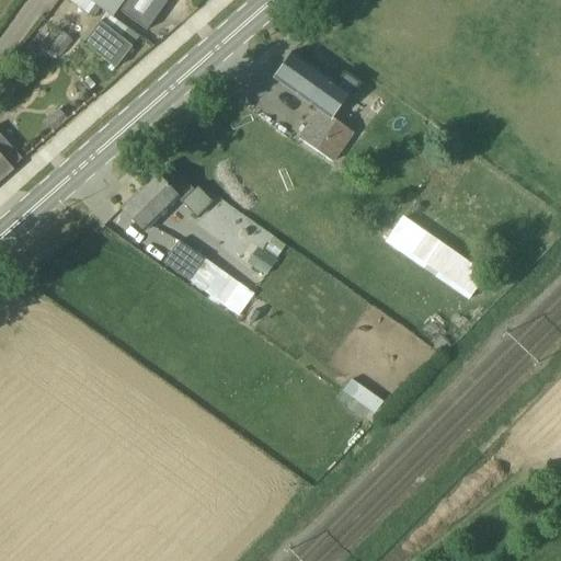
[(113,14),(119,0),(69,0),(69,1),(81,7),(83,1),(113,14)]
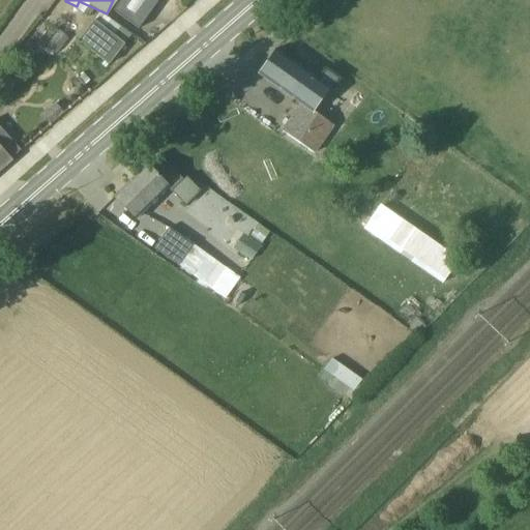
[(159,0),(121,0),(114,11),(139,29),(159,0)]
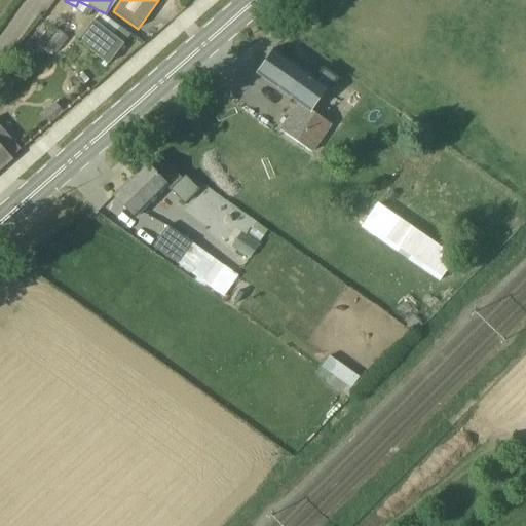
[(124,45),(94,21),(78,41),(109,65),(124,45)]
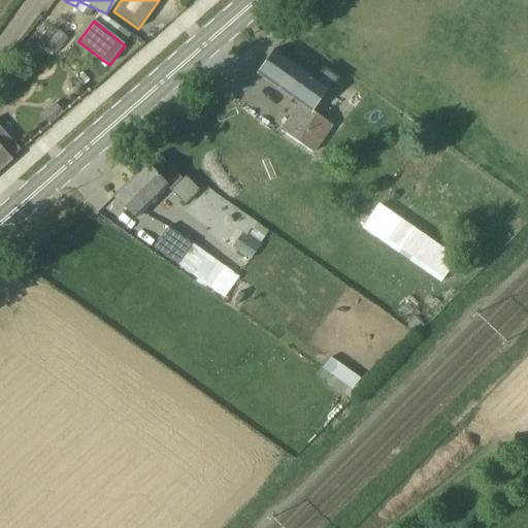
[(315,78),(291,62),(274,51),(258,73),(298,102),(278,130),(312,154),(332,126),(314,114),(337,77),(322,67),(315,78)]
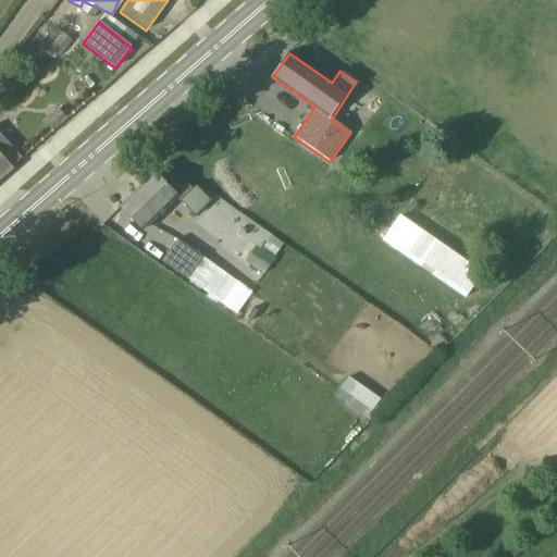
[(66,118),(58,109),(42,122),(51,132),(66,118)]
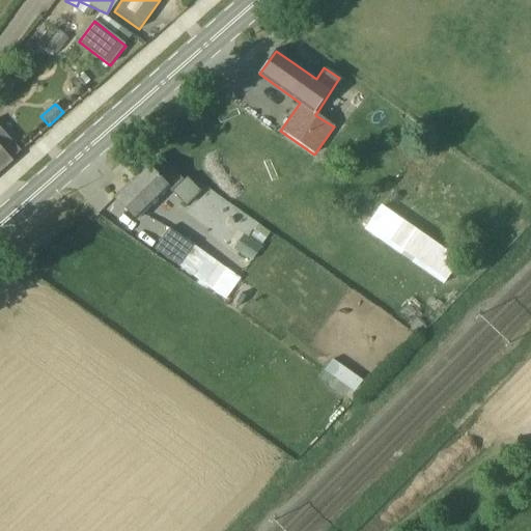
[(0,170),(12,161),(11,160),(20,151),(21,152),(22,151),(21,150),(0,127),(0,170)]
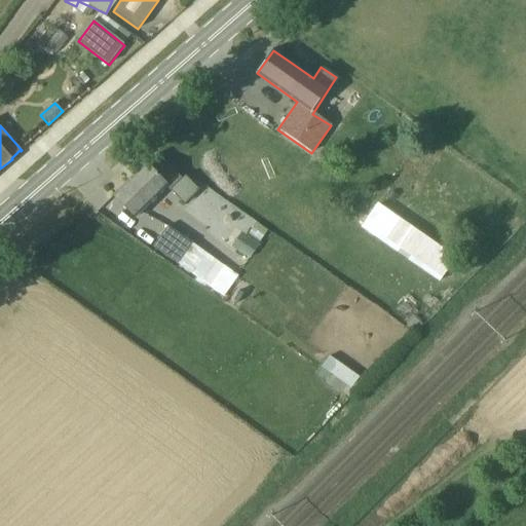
[(147,165),(145,164),(113,196),(134,217),(165,186),(168,189),(180,178),(157,154),(147,165)]
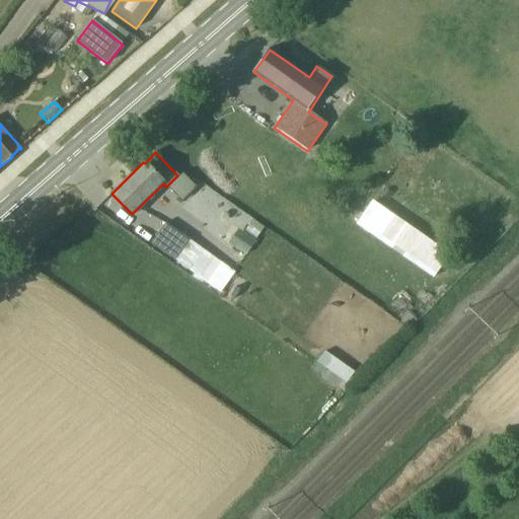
[(450,254),(373,202),(356,225),(433,279),(450,254)]
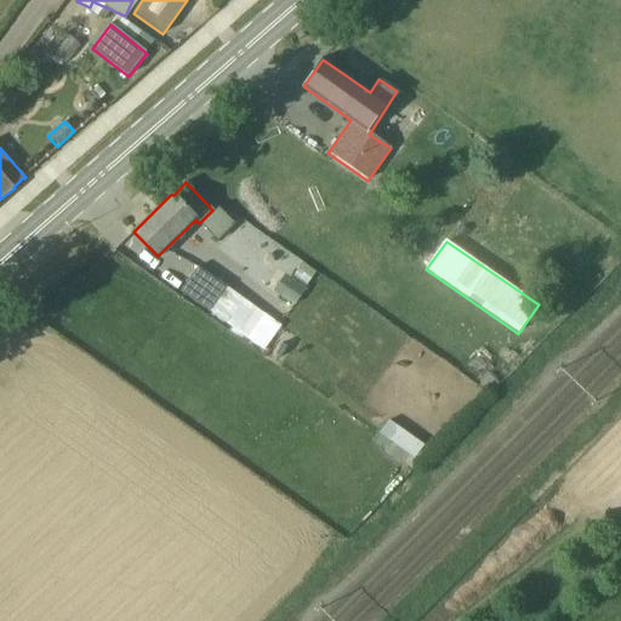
[(180,292),(209,312),(226,288),(198,268),(180,292)]
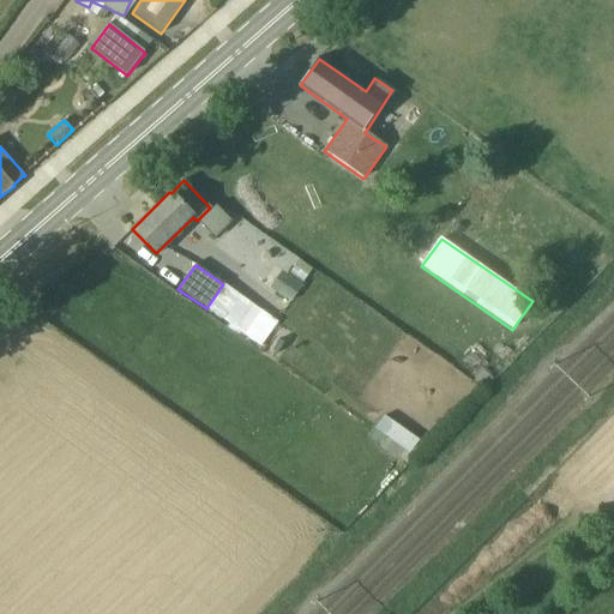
[(302,284),(282,271),(271,289),(292,301),(302,284)]
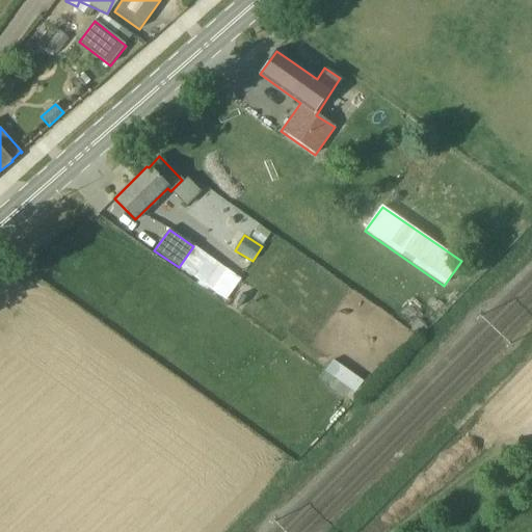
[(225,269),(208,257),(193,277),(211,290),(227,301),(241,280),(225,269)]
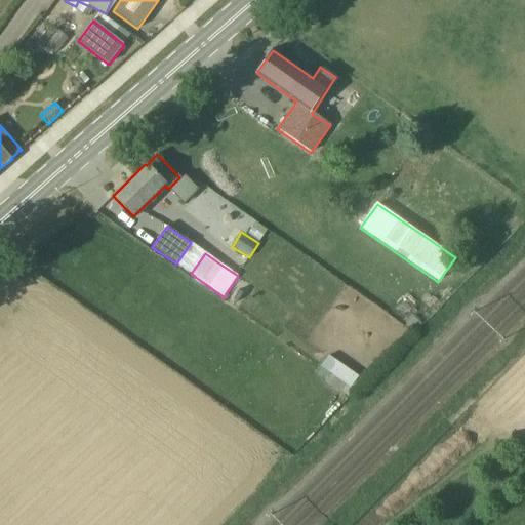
[(319,367),(349,389),(358,376),(328,354),(319,367)]
